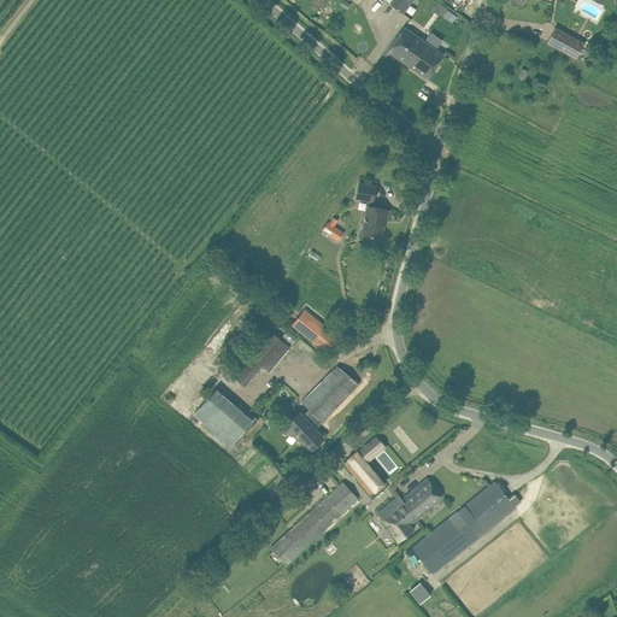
[(392,0),(389,4),(401,13),(411,0),(392,0)]
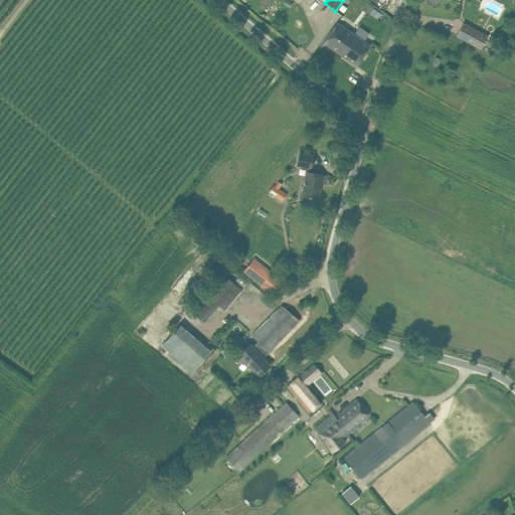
[(322,42),(339,54),(353,34),(337,23),(322,42)]
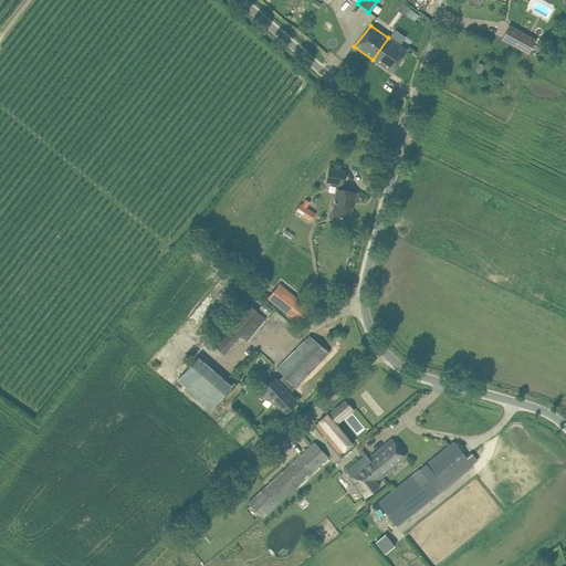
[(507,27),(501,40),(527,55),(535,42),(507,27)]
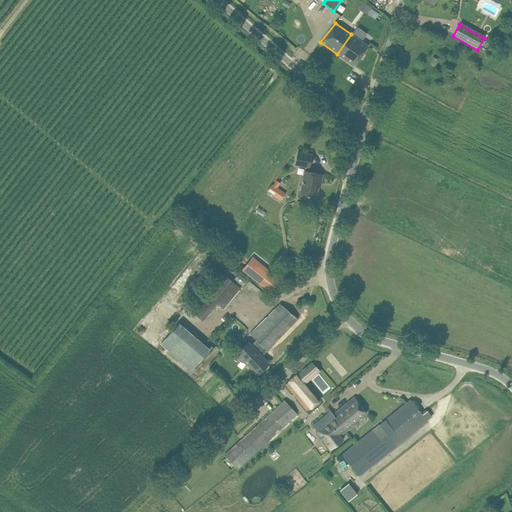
[(351,34),(337,54),(353,66),(367,46),(351,34)]
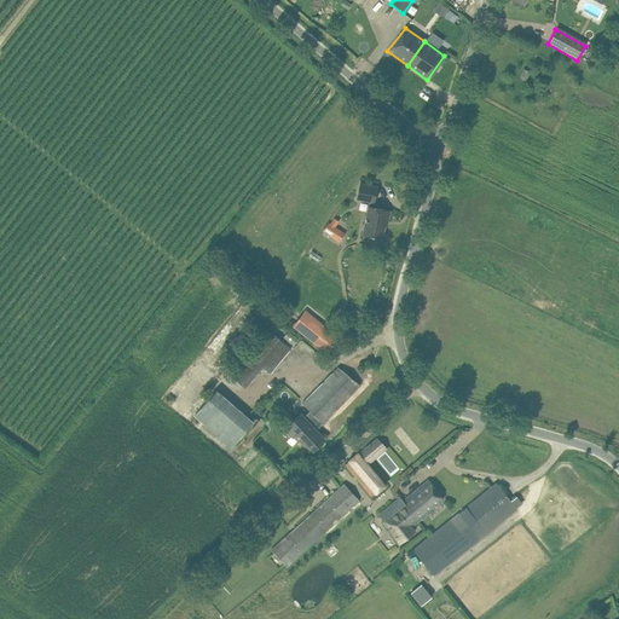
[(377,187),(359,184),(357,198),(370,202),(363,235),(382,239),(388,210),(377,208),(379,203),(374,202),(377,187)]
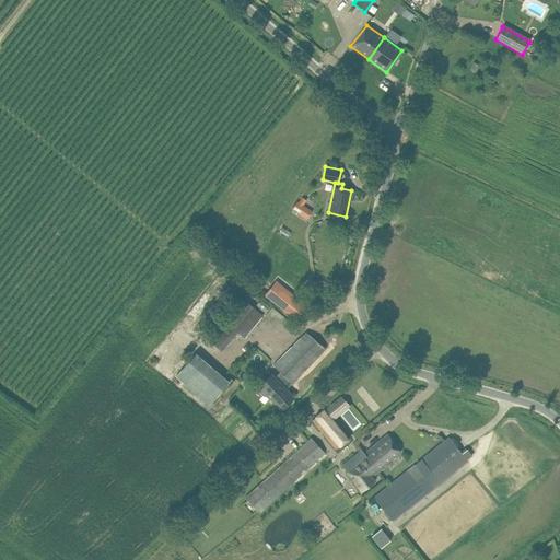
[(296,201),(292,209),(300,213),(305,207),(303,206),(306,200),(301,198),(298,202),(296,201)]
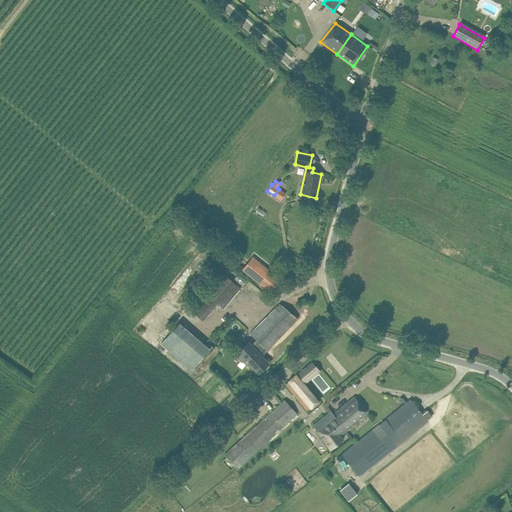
[(274,275),(273,276),(268,273),(269,271),(259,264),(254,270),(247,264),(242,270),(270,291),(282,275),(277,271),(274,275)]
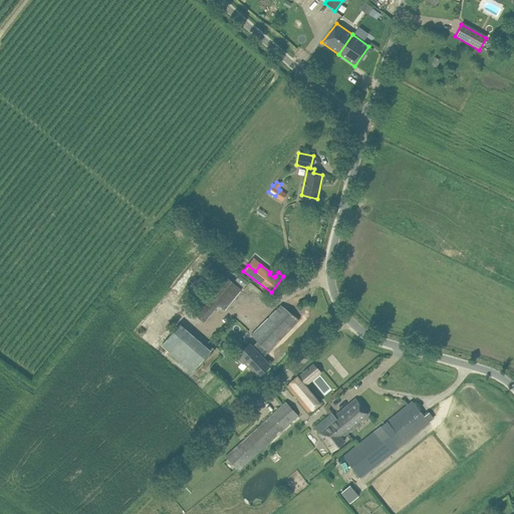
[(241,290),(222,273),(193,309),(190,307),(188,310),(204,322),(219,304),(225,309),(241,290)]
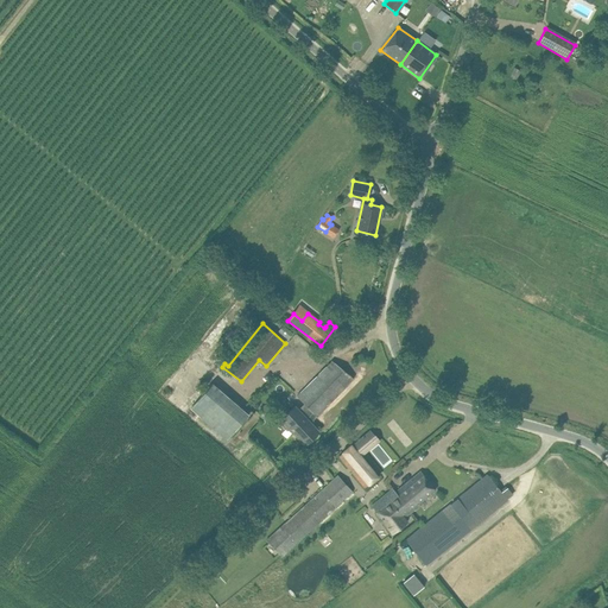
[(317,381),(301,397),(301,398),(309,406),(315,400),(316,399),(320,396),(321,396),(322,394),(328,401),(317,412),(321,416),(321,415),(327,420),(325,420),(328,422),(347,404),(348,406),(352,404),(349,401),(353,398),(349,393),(349,394),(343,388),(341,390),(337,393),(330,386),(333,384),(331,381),(330,382),(328,379),(324,375),(320,380),(317,381)]
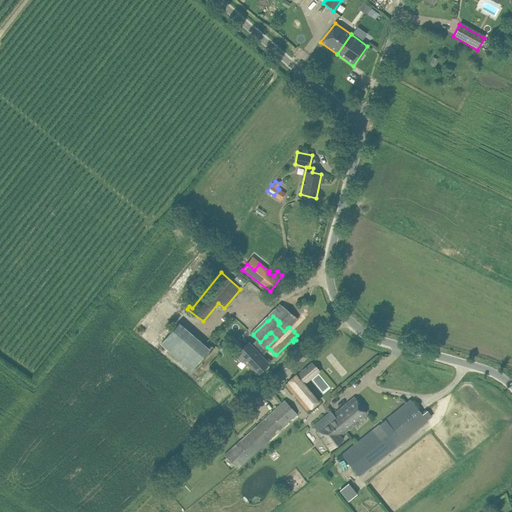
[(160,344),(191,371),(209,350),(178,323),(160,344)]
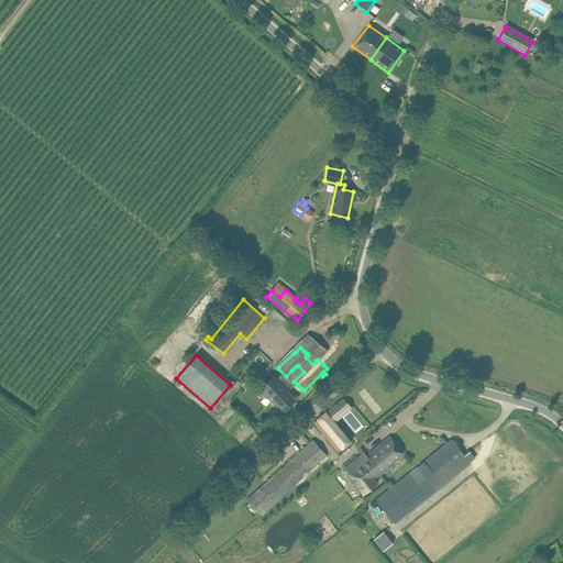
[(256,388),(282,414),(297,398),(272,373),(256,388)]
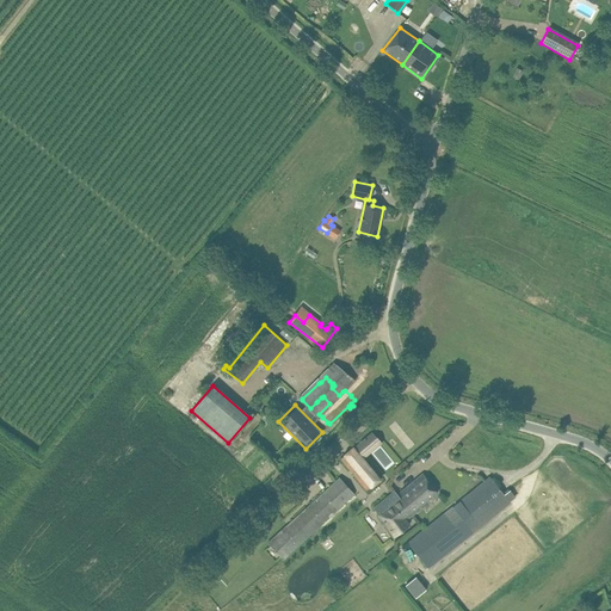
[(353,448),(340,458),(358,479),(368,491),(371,487),(380,480),(370,469),(362,458),(353,448)]
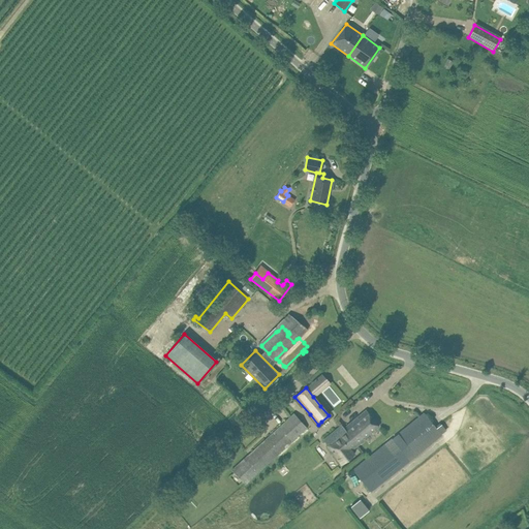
[(344,429),(358,446),(365,440),(364,439),(379,427),(366,410),(344,428),(344,429)]
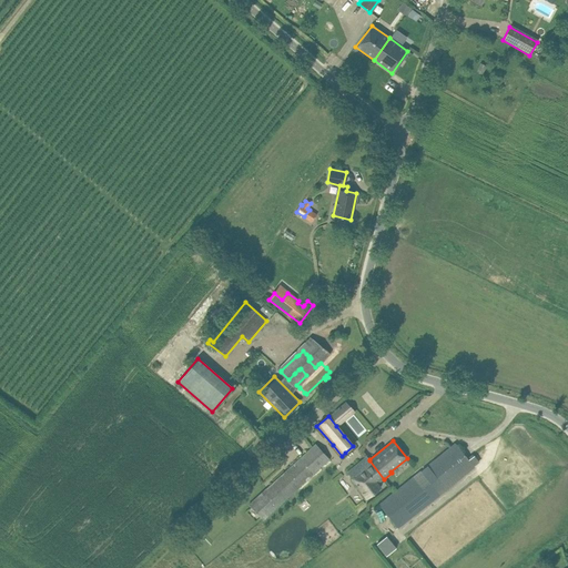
[(249,504),(263,520),(330,459),(315,443),(313,444),(312,443),(303,452),(305,453),(249,504)]
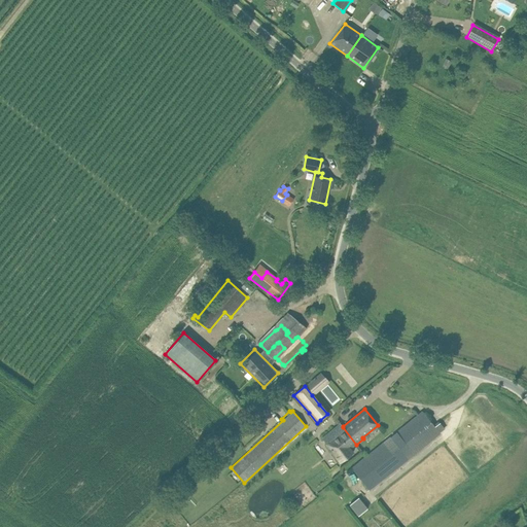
[(440,432),(423,412),(352,468),(369,490),(440,432)]
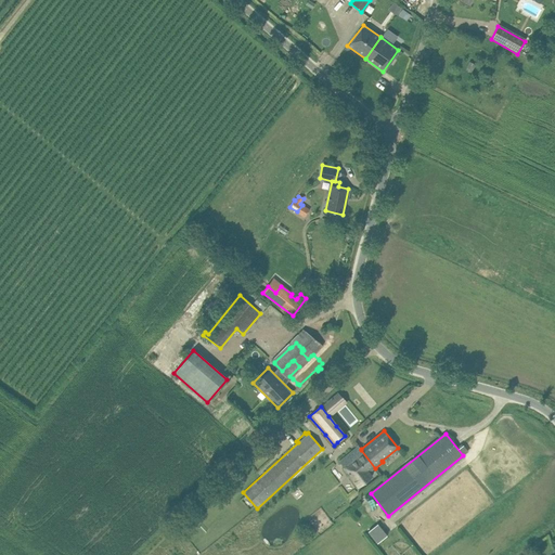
[(369,473),(375,468),(361,450),(361,449),(359,446),(339,462),(358,487),(372,476),(369,473)]
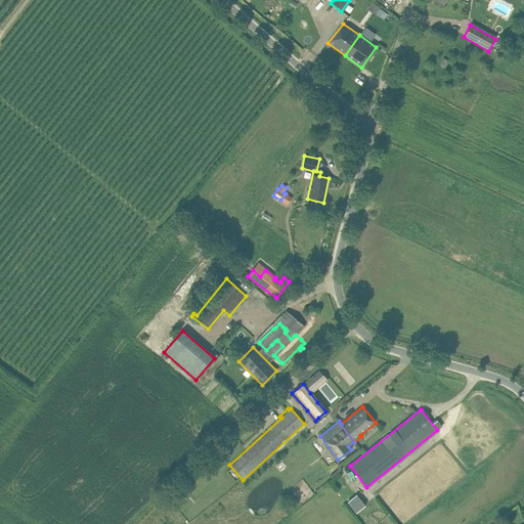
[(356,493),(346,501),(355,513),(365,505),(356,493)]
